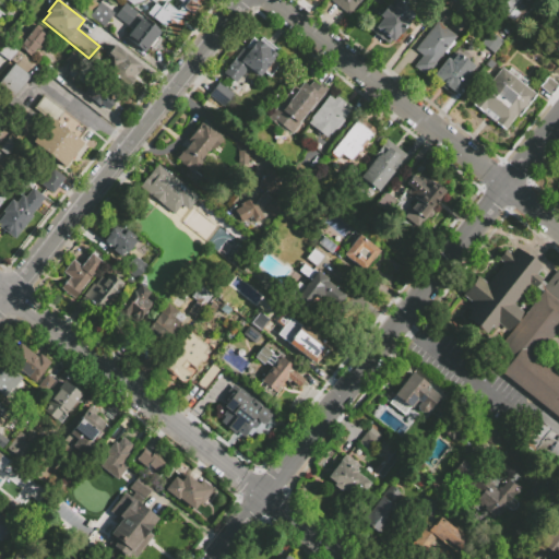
[(93,0),(98,4),(90,15),(70,0),(93,0)]
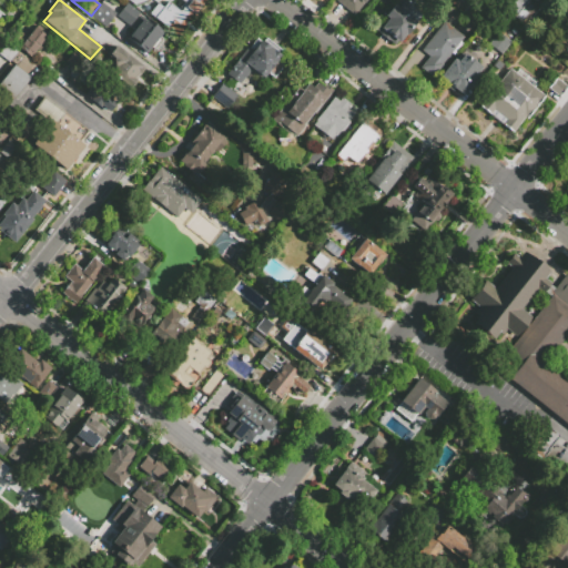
[(209,0),(179,36),(154,17),(166,2),(181,14),(184,11),(174,2),(176,0),(209,0)]
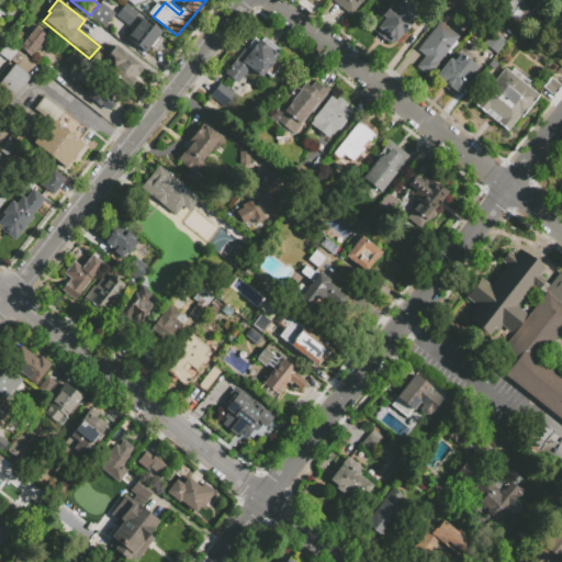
[(360,0),(350,13),(333,0),(360,0)]
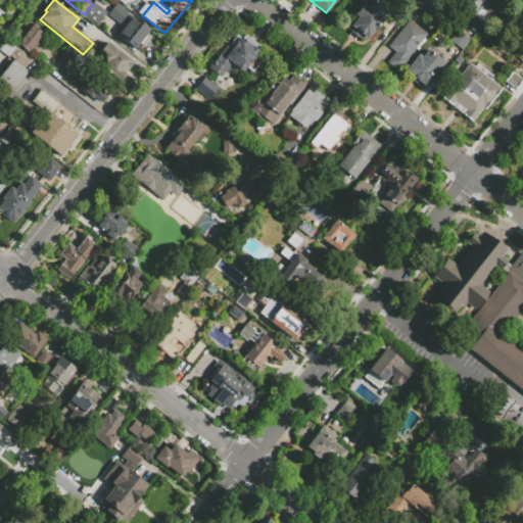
[(366,38),(363,42),(345,28),(354,15),(353,14),(362,4),(363,5),(366,0),(374,0),(376,1),(374,4),(386,13),(380,20),(381,20),(367,38),(366,38)]
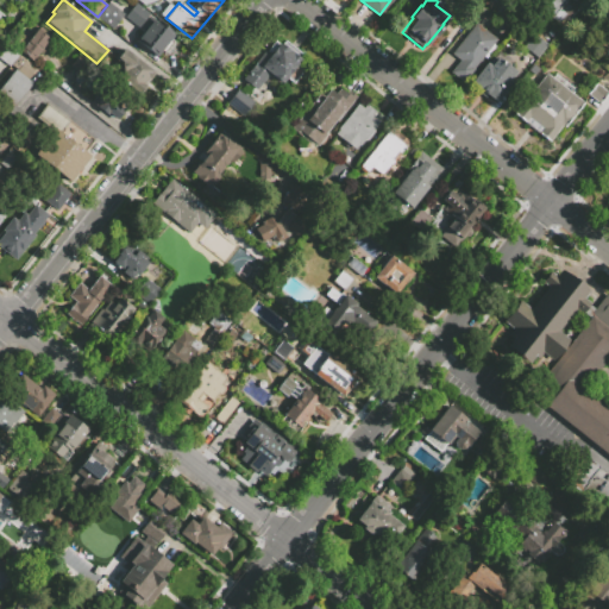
[(579,0),(565,19),(556,12),(551,18),(534,5),(538,0),(579,0)]
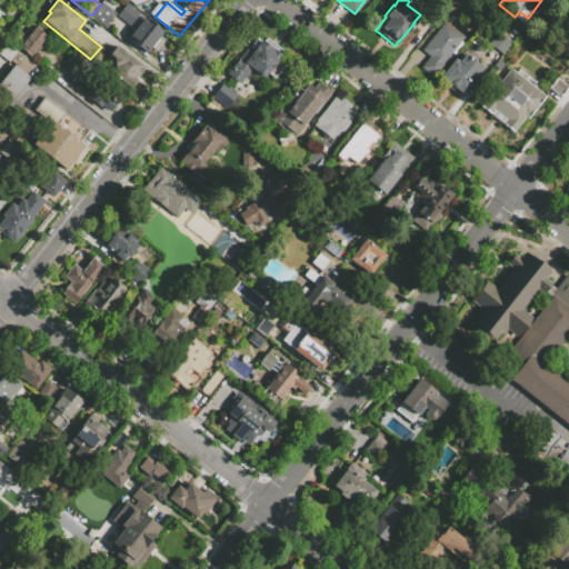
[(105,28),(90,17),(91,16),(100,5),(102,2),(116,13),(105,28)]
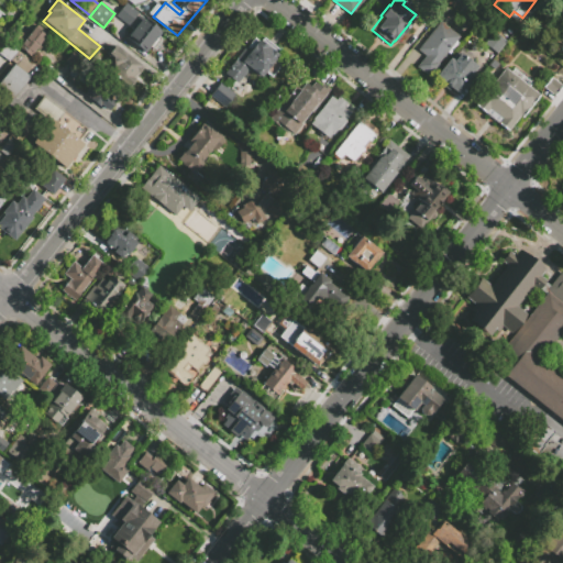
[(128,25),(116,15),(125,3),(138,13),(128,25)]
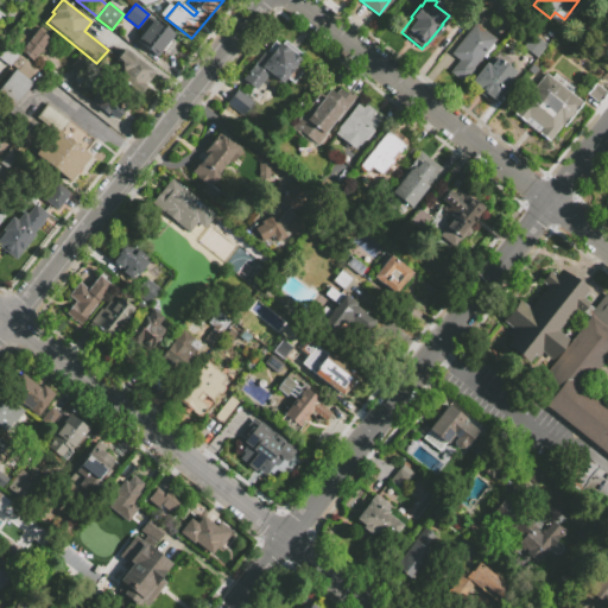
[(175,42),(165,54),(162,51),(157,57),(134,38),(141,30),(140,29),(151,14),(176,35),(171,39),(175,42)]
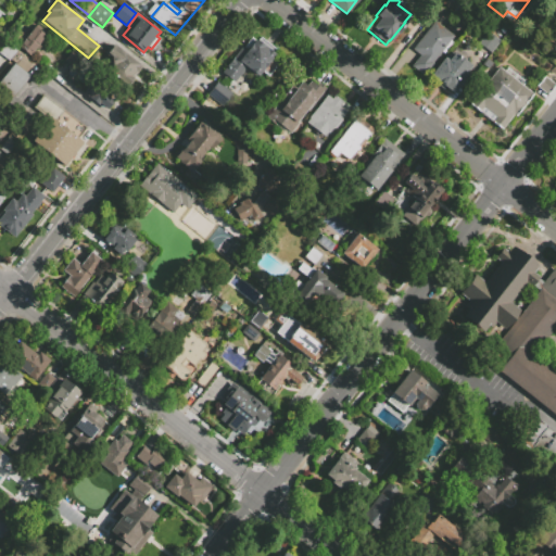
[(425,76),(412,65),(419,55),(412,49),(434,21),(453,36),(450,40),(453,42),(444,53),(441,51),(433,61),(436,63),(425,76)]
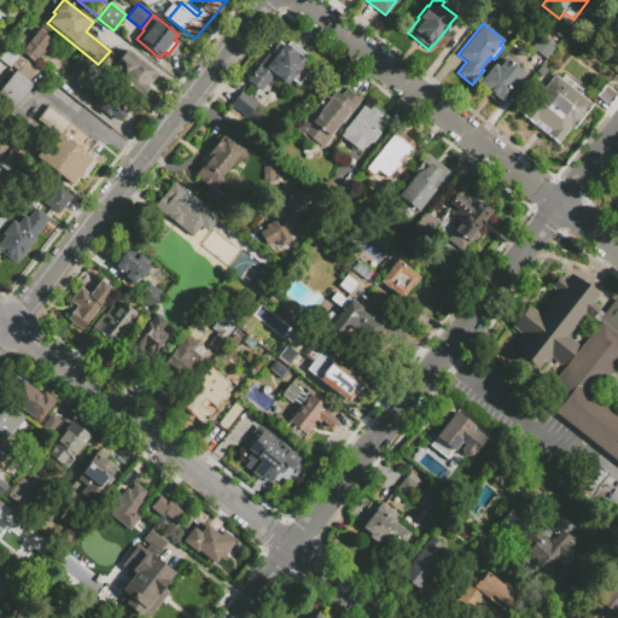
[(34,63),(16,48),(24,38),(28,41),(38,29),(51,40),(50,41),(44,48),(47,51),(42,57),(40,54),(34,63)]
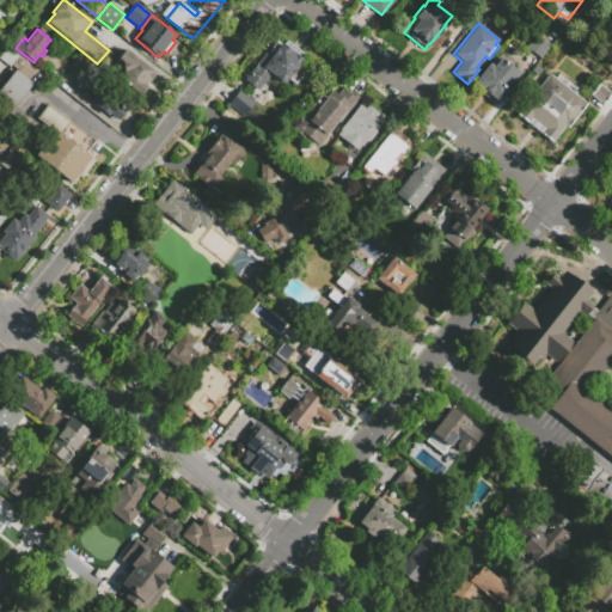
[(550,46),(540,57),(528,48),(538,35),(550,46)]
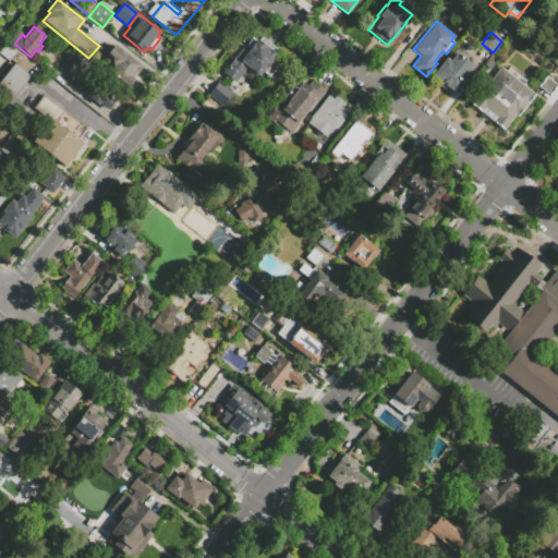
[(253,36),(276,55),(273,59),(279,64),(268,76),(262,71),(257,76),(246,68),(233,83),(222,73),(253,36)]
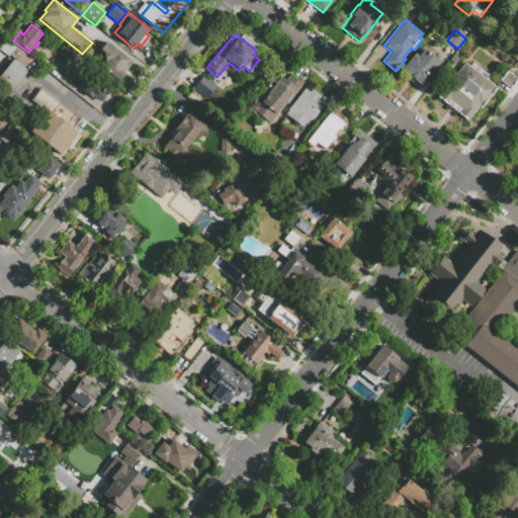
[(16,47),(8,56),(0,49),(0,47),(6,38),(16,47)]
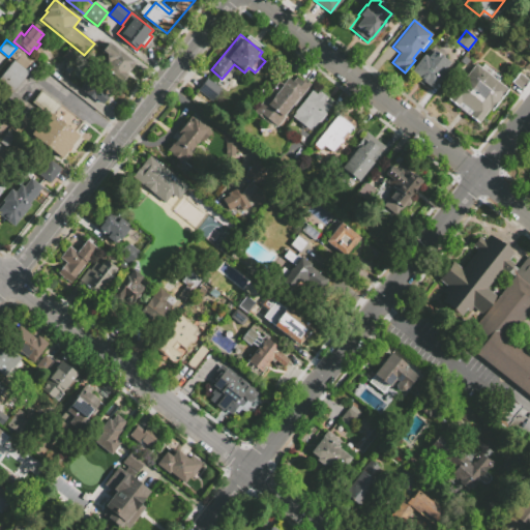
[(127,76),(121,83),(104,68),(108,63),(106,54),(101,50),(108,42),(136,65),(127,75),(127,76)]
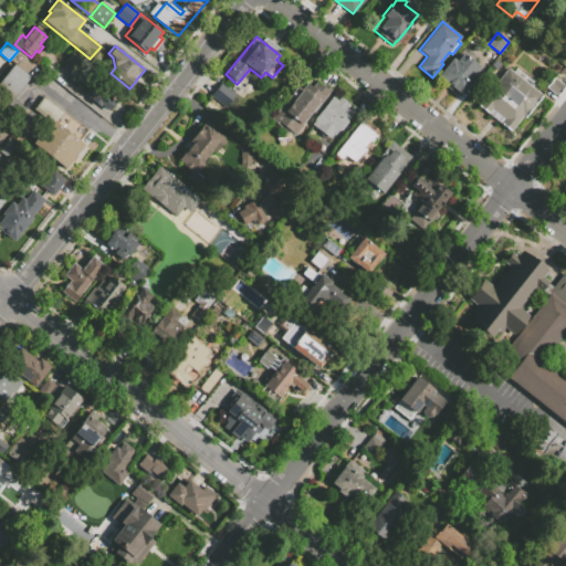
[(79,73),(65,61),(74,50),(88,62),(79,73)]
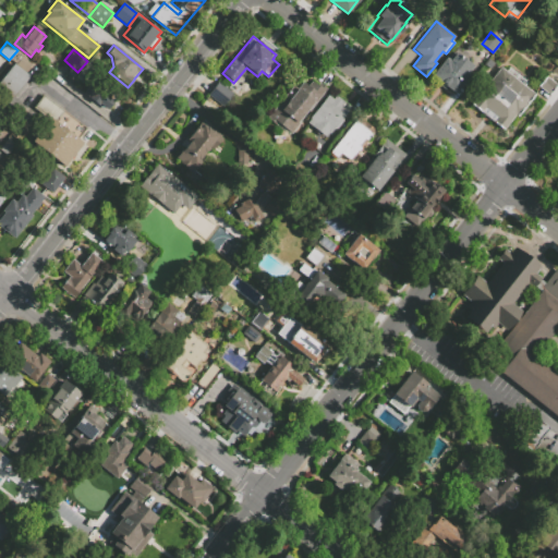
[(445,89),(438,84),(439,82),(431,75),(450,50),(455,53),(457,51),(473,65),(466,74),(469,76),(455,94),(447,87),(445,89)]
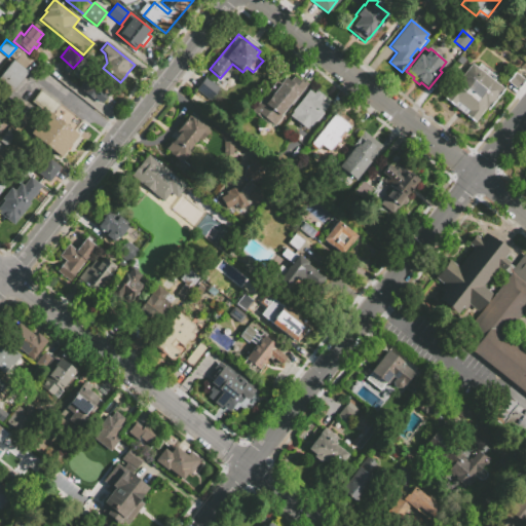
[(28,72),(12,90),(0,79),(0,75),(13,60),(28,72)]
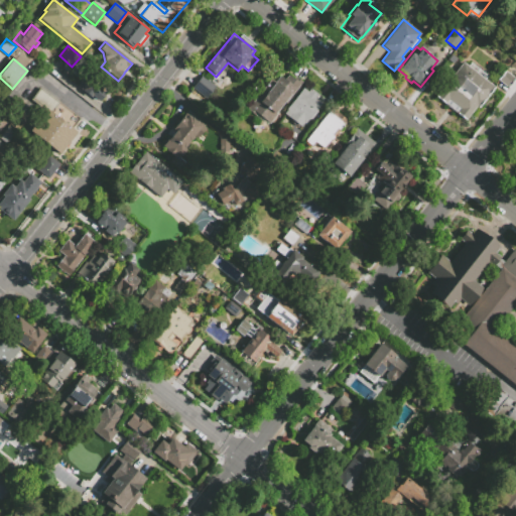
[(463,61),(494,87),(478,108),(476,107),(466,120),(435,97),(463,61)]
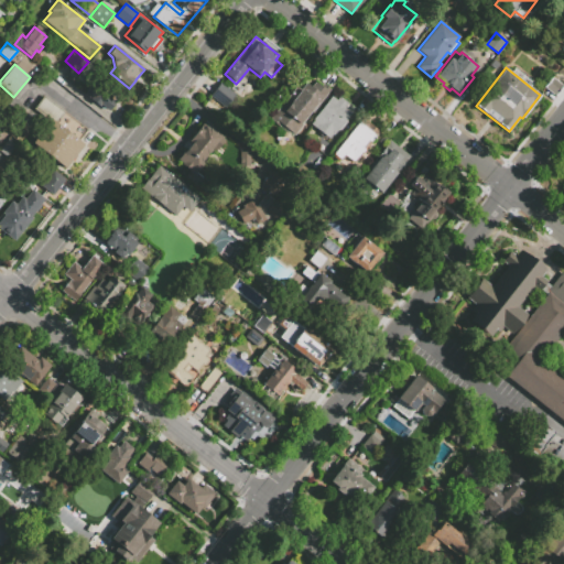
[(117,105),(109,115),(83,93),(97,75),(119,93),(111,101),(117,105)]
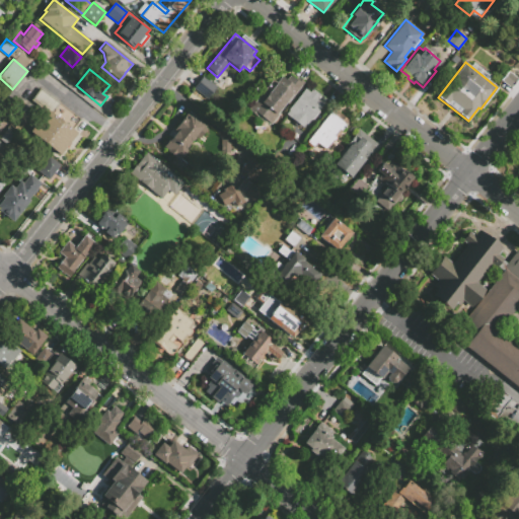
[(518,79),(511,88),(500,80),(508,71),(518,79)]
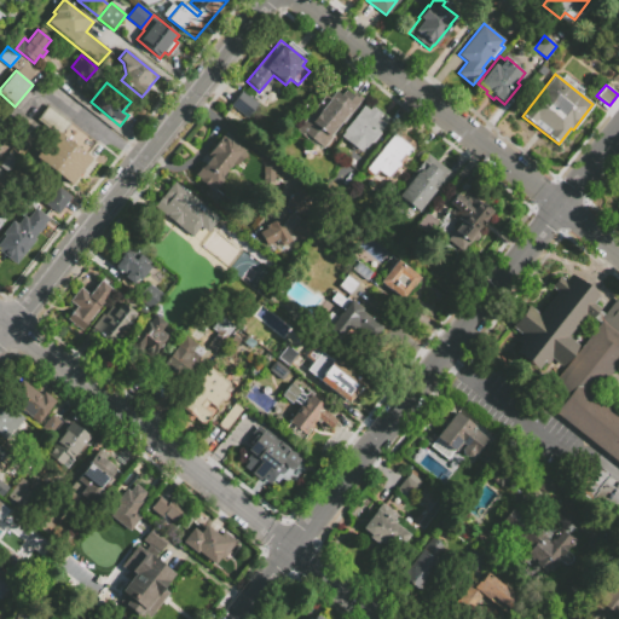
[(363,98),(342,123),(340,122),(330,136),(333,137),(322,150),(307,138),(305,139),(295,132),(325,94),(330,98),(336,92),(342,96),(347,90),(353,96),(356,92),(363,98)]
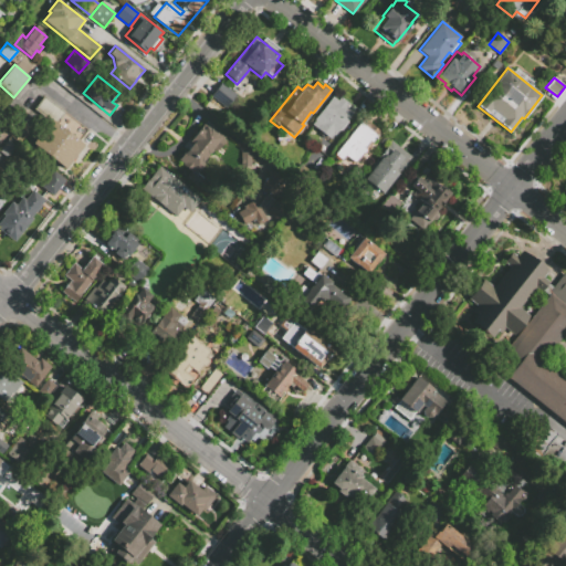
[(216,90),(231,102),(226,108),(210,96),(216,90)]
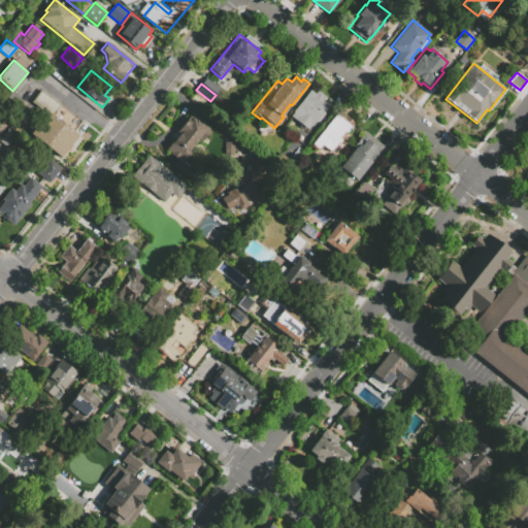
[(307,129),(290,116),(310,90),(315,94),(317,91),(326,98),(324,101),(329,104),(323,112),(324,113),(319,121),(317,120),(311,127),(310,126),(307,129)]
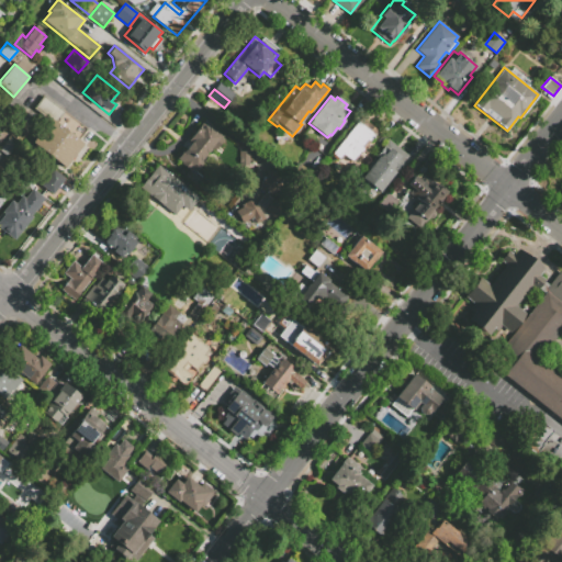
[(85,147),(66,170),(34,145),(51,124),(34,112),(45,98),(89,132),(80,143),(85,147)]
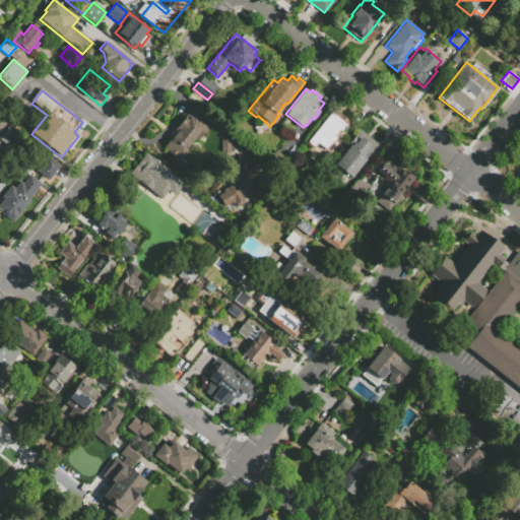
[(21,124),(6,111),(14,101),(29,114),(21,124)]
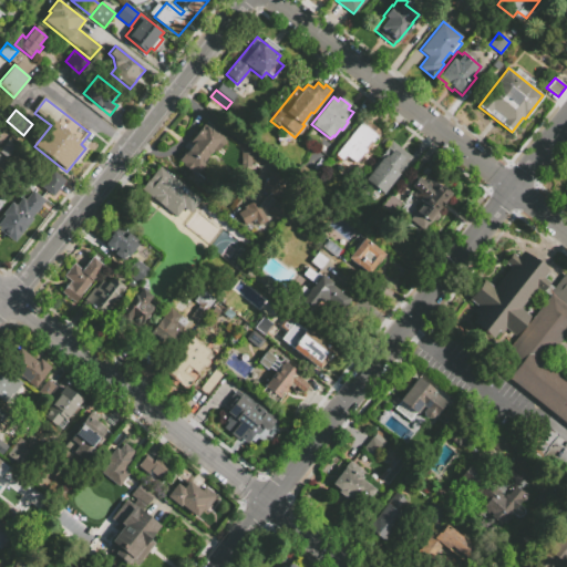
[(356,163),(347,156),(341,161),(334,155),(364,120),(381,133),(378,136),(379,137),(375,141),(375,140),(372,143),(372,144),(369,147),(367,146),(366,148),(367,150),(368,151),(364,155),(363,154),(356,163)]
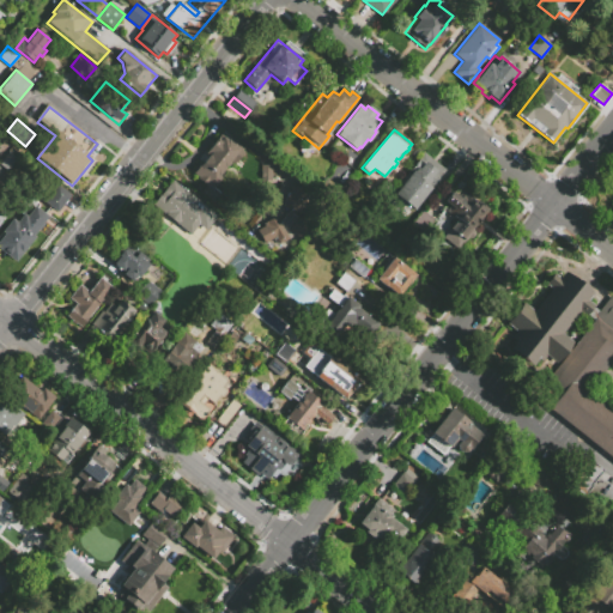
[(211,189),(192,174),(198,168),(207,157),(205,155),(220,134),(226,139),(229,137),(246,151),(234,165),(230,162),(219,175),(222,177),(211,189)]
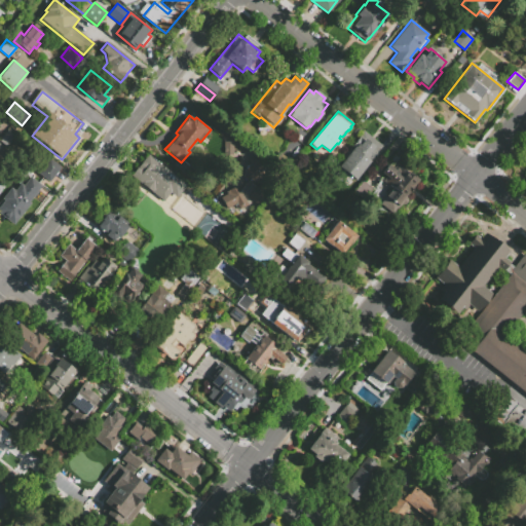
[(342,157),(364,130),(382,145),(354,181),(338,167),(344,158),(342,157)]
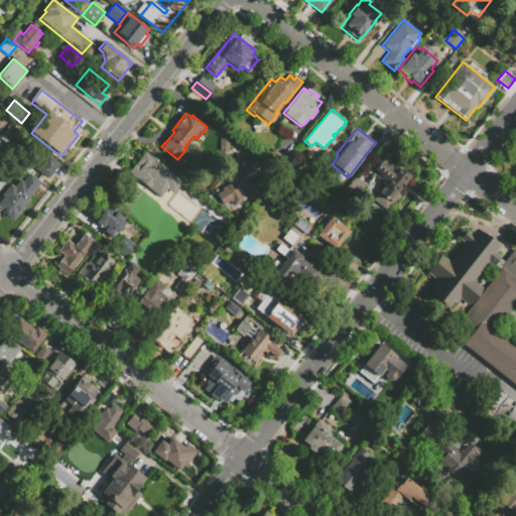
[(7,145),(1,140),(9,130),(15,136),(7,145)]
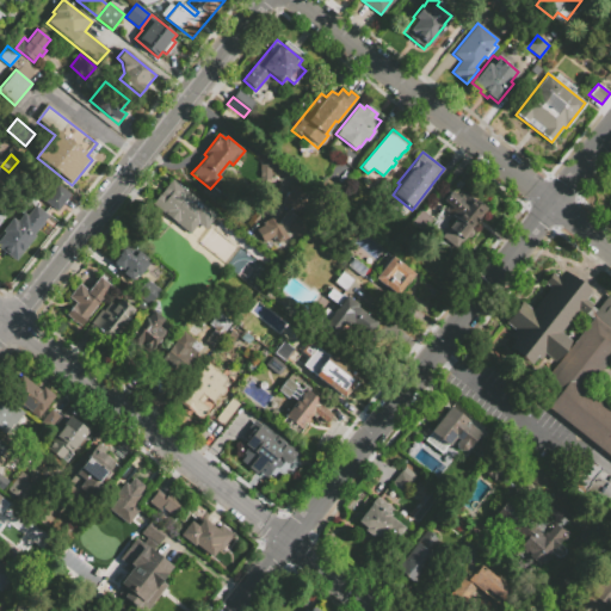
[(261,165),(271,165),(269,185),(259,184),(261,165)]
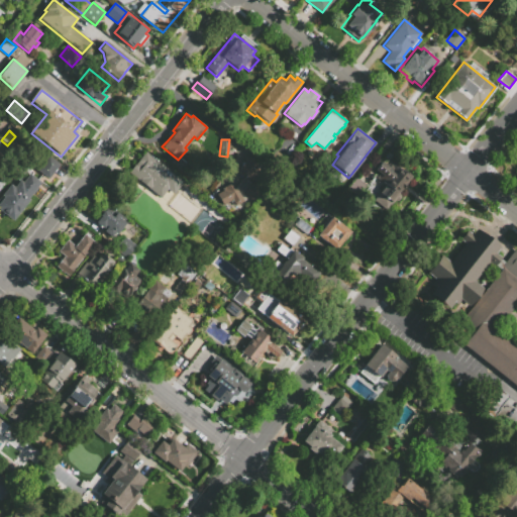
[(145,151),(176,176),(166,187),(168,188),(160,198),(128,172),(145,151)]
